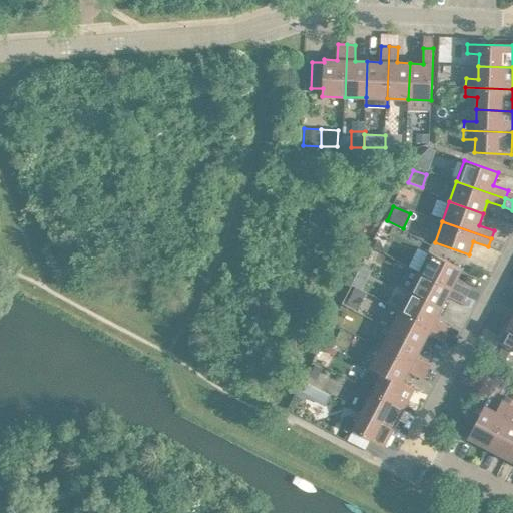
[(375,239),(371,246),(379,250),(379,248),(376,240),(375,239)]
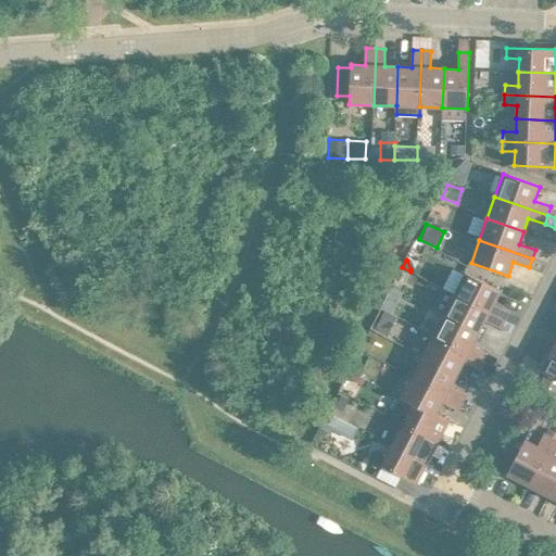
[(466,273),(454,294),(505,320),(509,312),(494,304),(501,291),(466,273)]
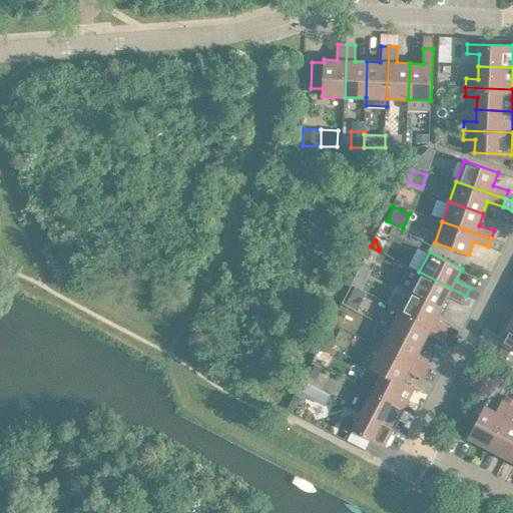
[(399,285),(410,291),(442,308),(448,296),(462,303),(466,296),(419,272),(409,266),(399,285)]
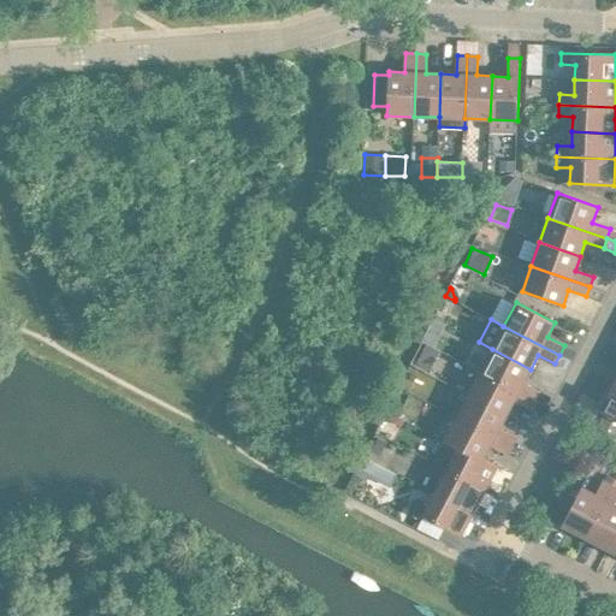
[(428,330),(421,342),(427,344),(434,348),(440,337),(428,330)]
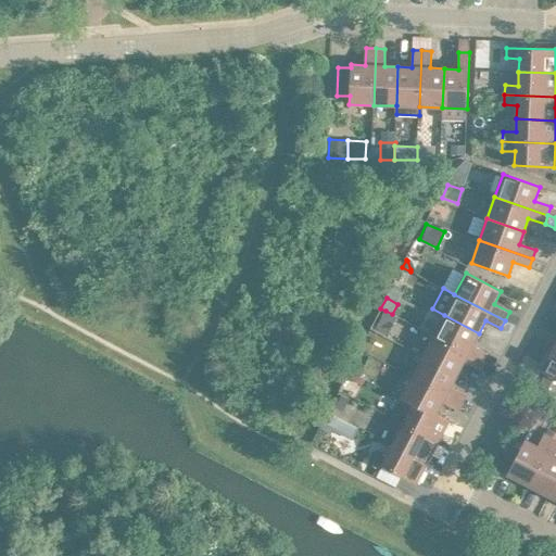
[(386,311),(382,316),(394,323),(397,317),(392,314),(386,311)]
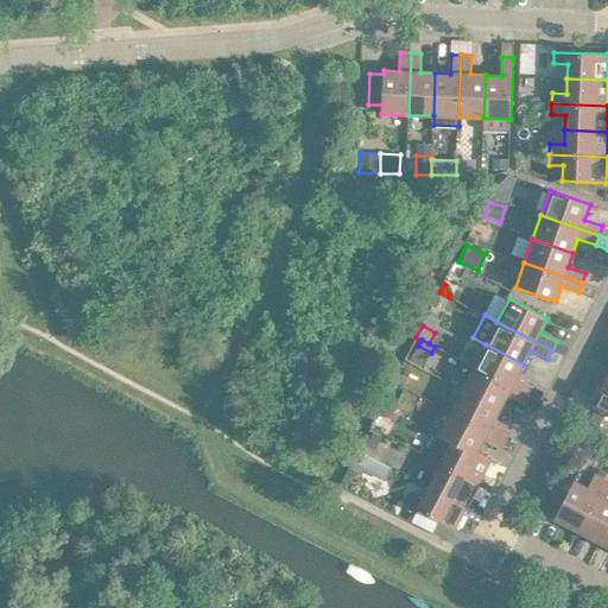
[(486,344),(474,367),(529,396),(533,386),(517,378),(524,365),(486,344)]
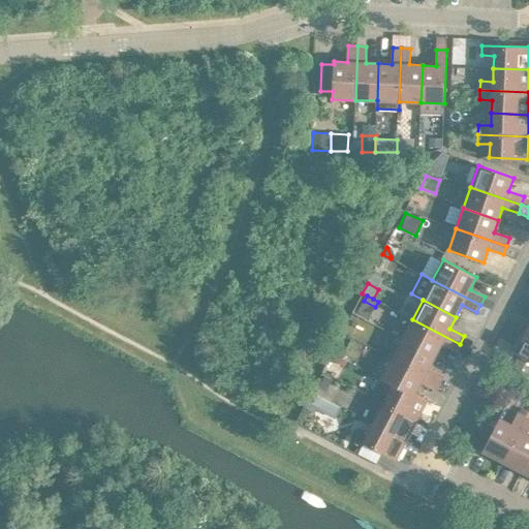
[(476,312),(487,318),(491,310),(480,305),(476,312)]
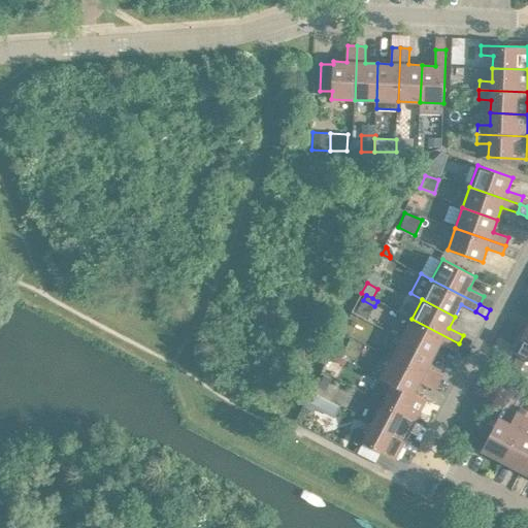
[(411,319),(401,338),(434,355),(440,343),(455,351),(459,343),(411,319)]
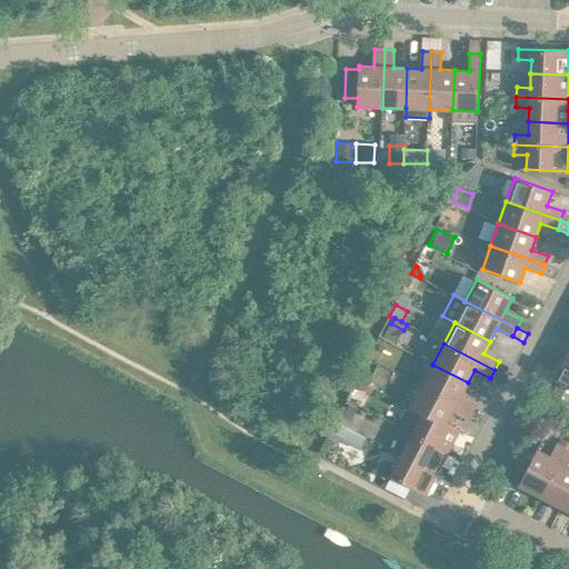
[(568,359),(565,358),(553,379),(568,387),(568,359)]
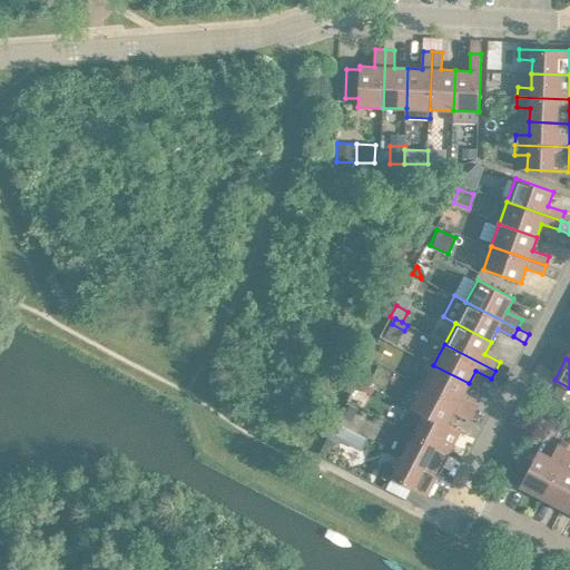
[(433,365),(422,386),(474,413),(478,404),(462,396),(469,383),(433,365)]
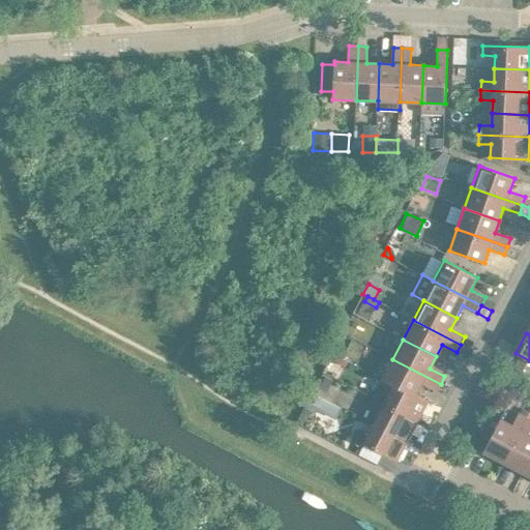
[(332,353),(330,357),(341,363),(343,359),(332,353)]
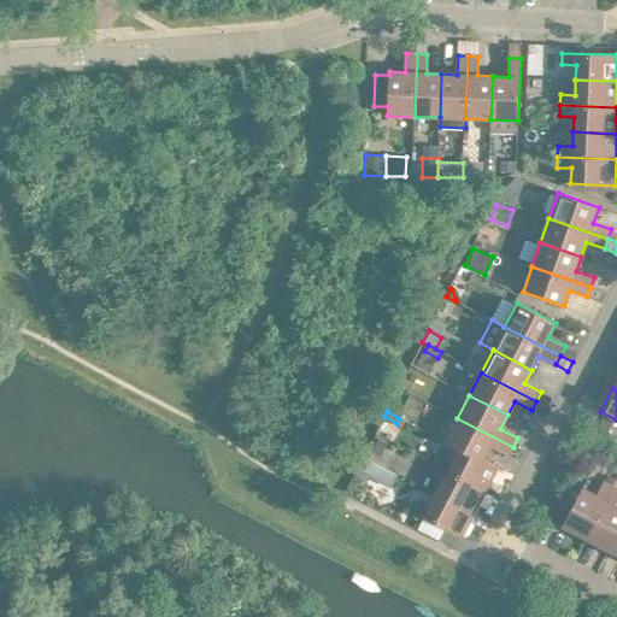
[(604,416),(600,423),(610,429),(615,421),(604,416)]
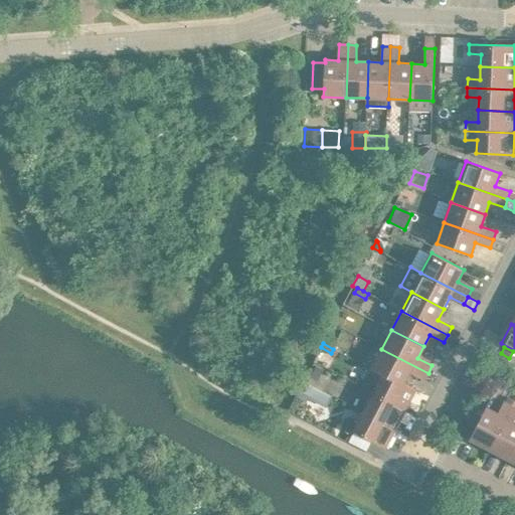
[(371,369),(382,374),(383,373),(404,384),(404,383),(409,373),(424,380),(428,373),(381,349),(371,369)]
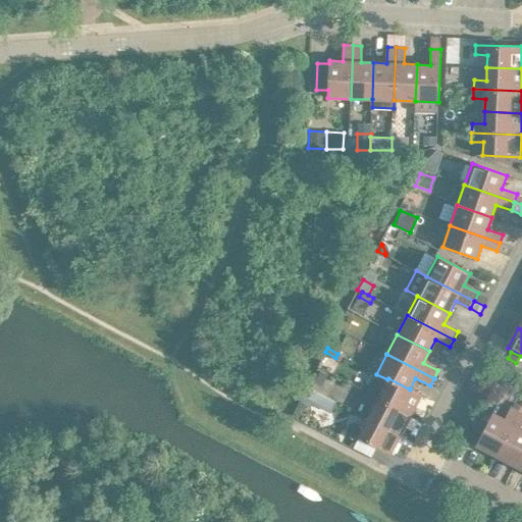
[(320,367),(313,379),(321,383),(327,371),(320,367)]
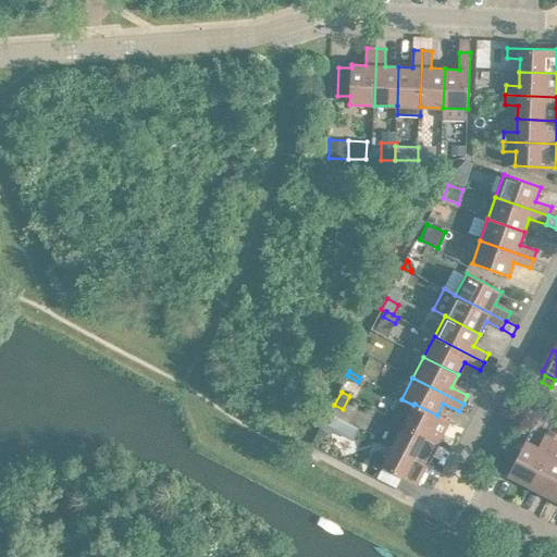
[(393,418),(392,419),(438,443),(450,421),(437,415),(437,416),(415,404),(413,405),(408,416),(396,410),(395,413),(393,418)]
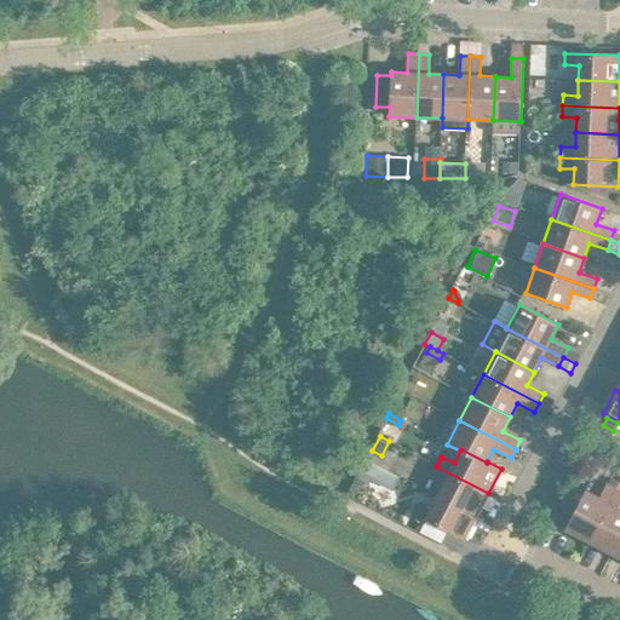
[(366,458),(355,478),(369,487),(380,466),(366,458)]
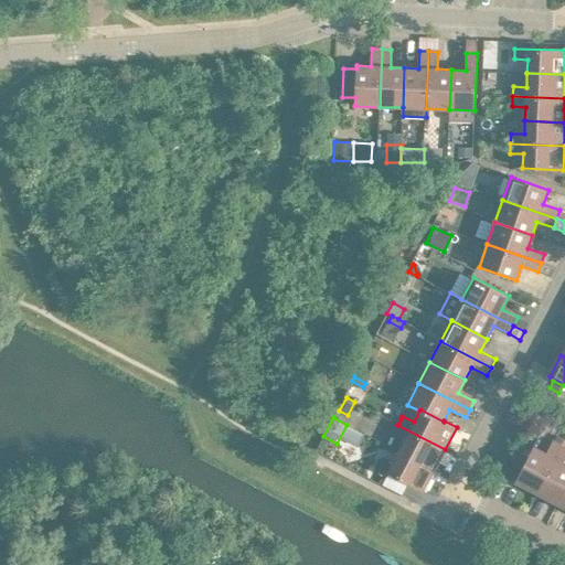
[(405,439),(398,451),(434,470),(445,449),(397,425),(393,434),(405,439)]
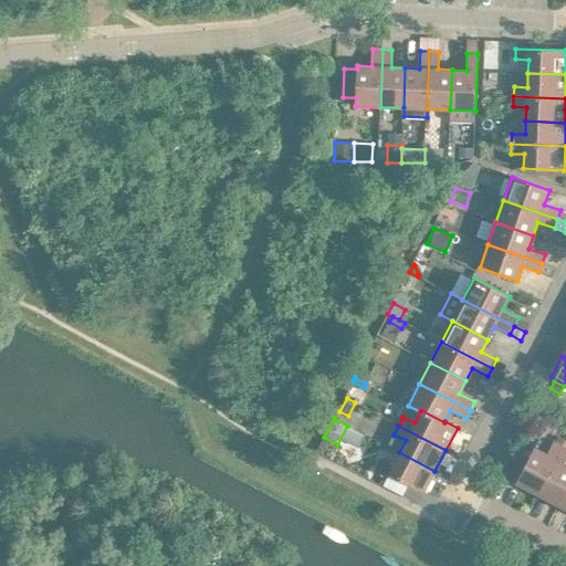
[(556,437),(553,442),(562,447),(565,441),(556,437)]
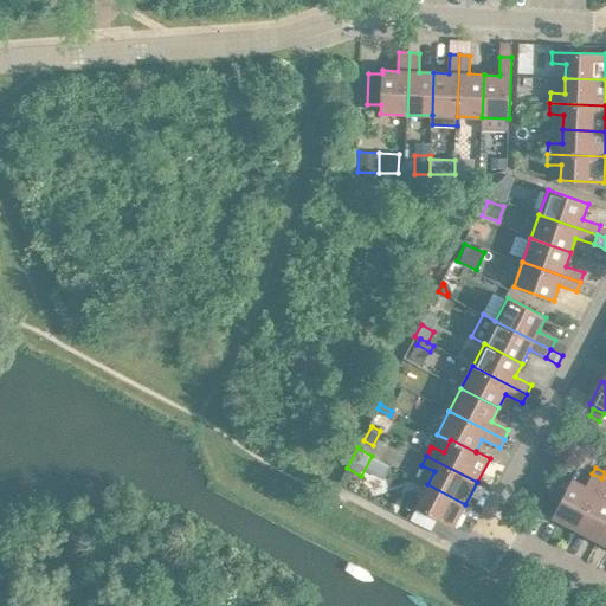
[(540,510),(575,529),(601,478),(592,474),(586,487),(572,479),(567,490),(554,483),(540,510)]
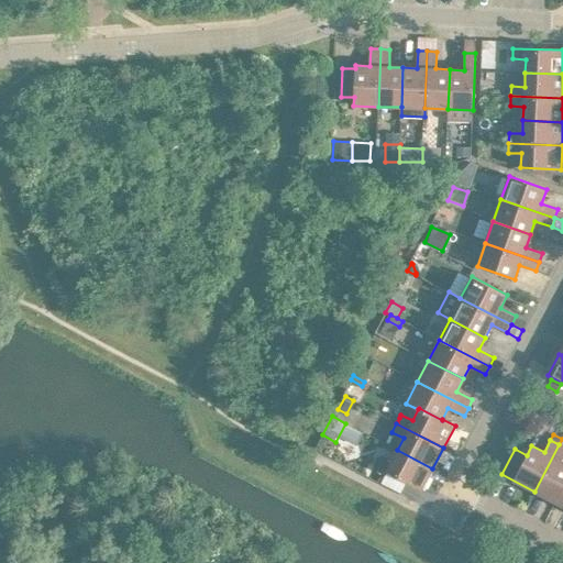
[(534,492),(555,503),(562,487),(562,461),(562,457),(562,446),(559,444),(534,492)]
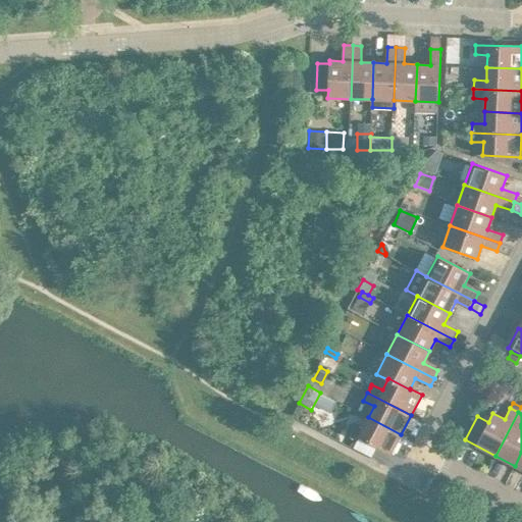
[(401,434),(368,417),(362,428),(352,423),(347,431),(390,455),(401,434)]
